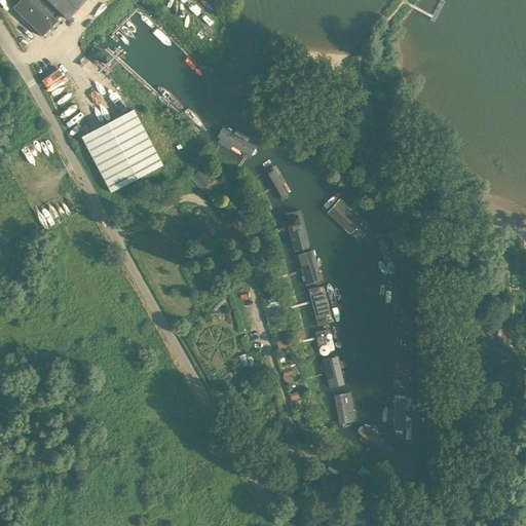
[(12,8),(42,37),(42,36),(41,36),(43,34),(63,14),(65,16),(67,19),(77,8),(84,0),(22,0),(15,7),(13,8),(12,8)]
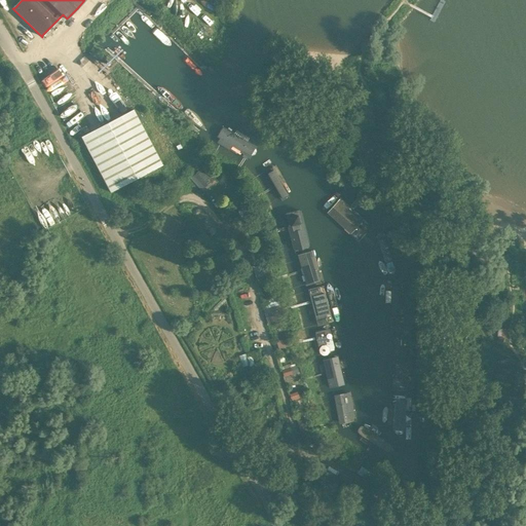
[(85,135),(81,137),(110,192),(162,165),(133,110),(85,135)]
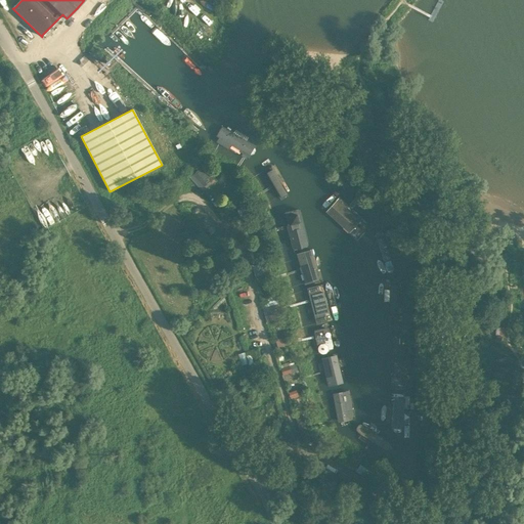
[(249,169),(250,169),(271,150),(263,143),(257,139),(244,130),(233,123),(224,116),(203,143),(210,149),(219,155),(233,161),(243,165),(249,169)]
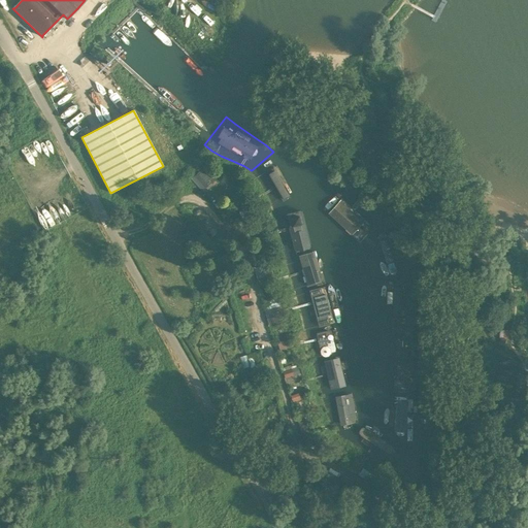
[(272,202),(275,210),(304,201),(299,189),(295,179),(287,168),(281,158),(273,152),(252,170),(257,176),(261,183),(268,194),(272,202)]
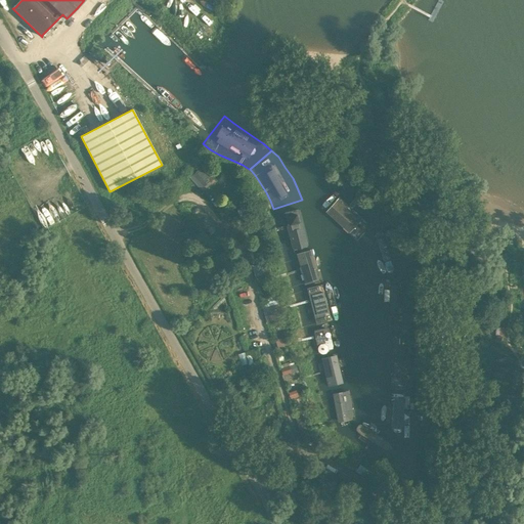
[(201,167),(191,177),(190,177),(201,189),(213,177),(208,171),(203,166),(201,167)]
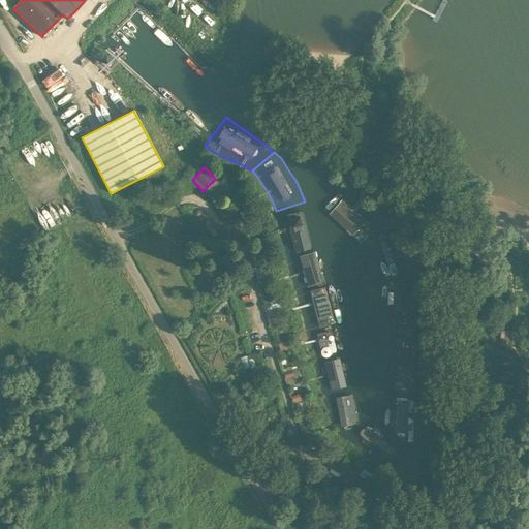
[(426,183),(418,191),(423,195),(430,186),(426,183)]
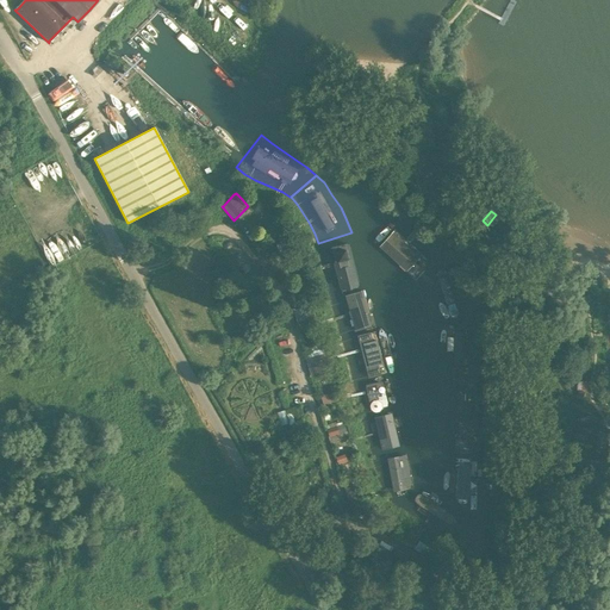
[(415,288),(449,250),(399,213),(368,248),(415,288)]
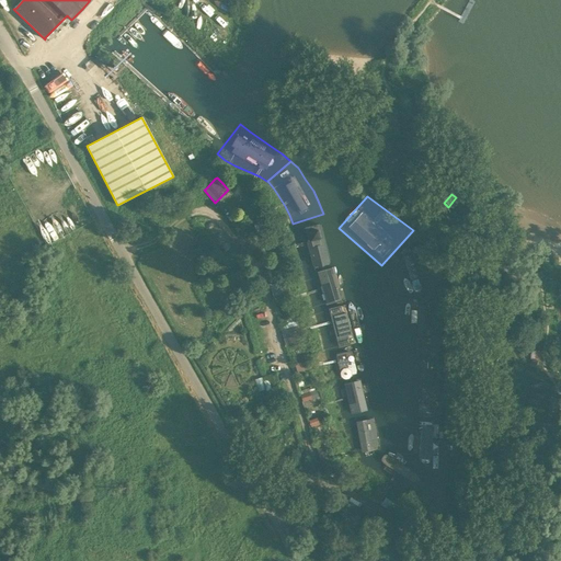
[(261,202),(250,204),(252,215),(263,213),(261,202)]
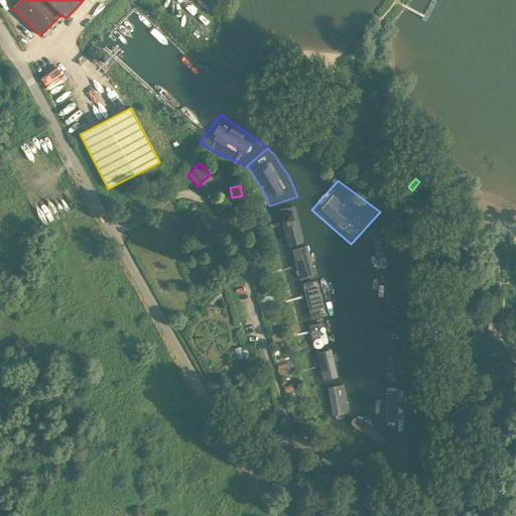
[(426,208),(422,196),(416,198),(420,210),(426,208)]
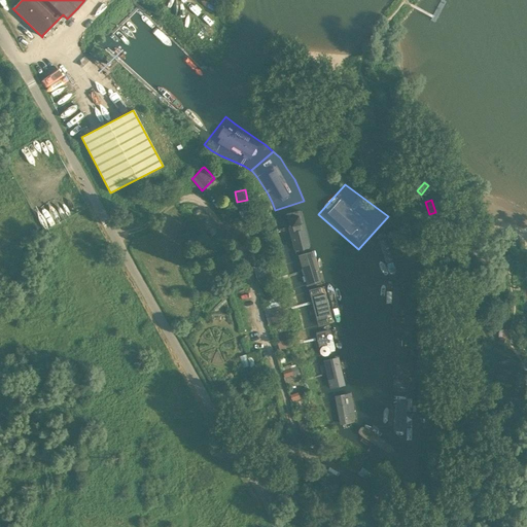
[(304,201),(275,210),(277,216),(280,230),(283,245),(286,255),(287,257),(318,249),(312,226),(304,201)]
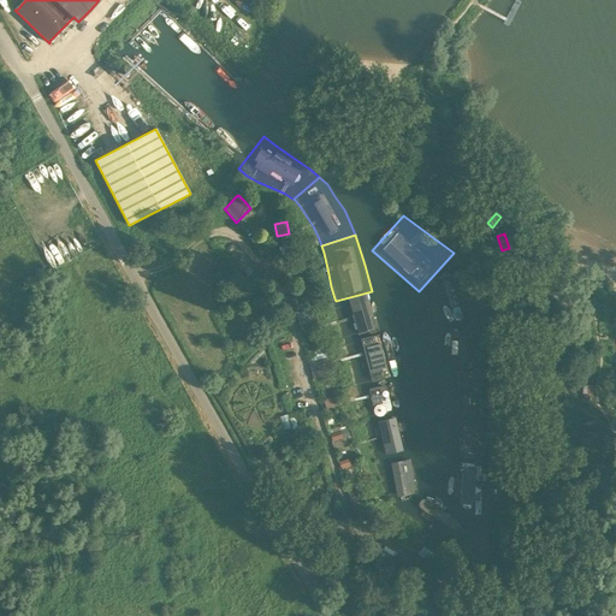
[(262,240),(254,247),(264,259),(272,253),(262,240)]
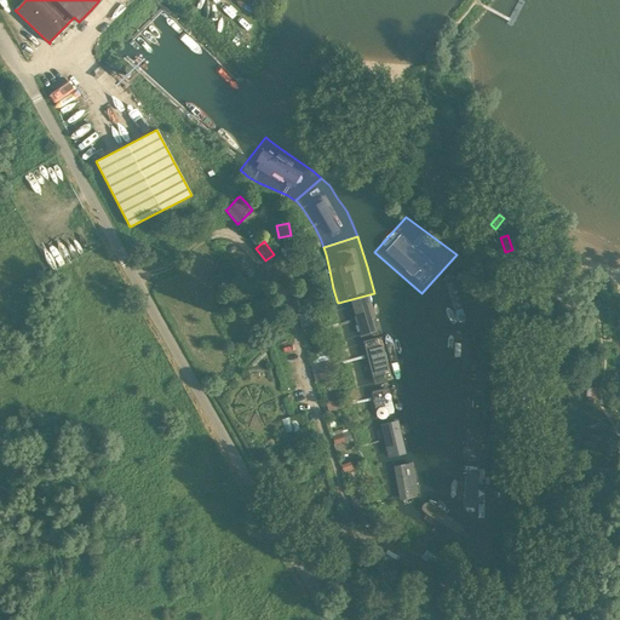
[(299,264),(294,246),(282,250),(287,267),(299,264)]
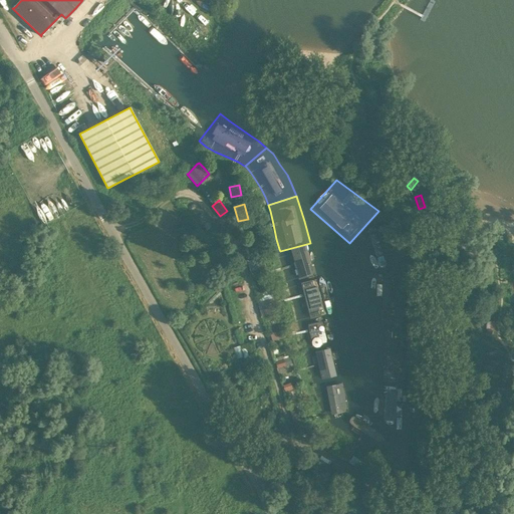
[(349,243),(371,274),(404,271),(403,245),(402,237),(399,230),(394,223),(380,213),(378,211),(349,243)]
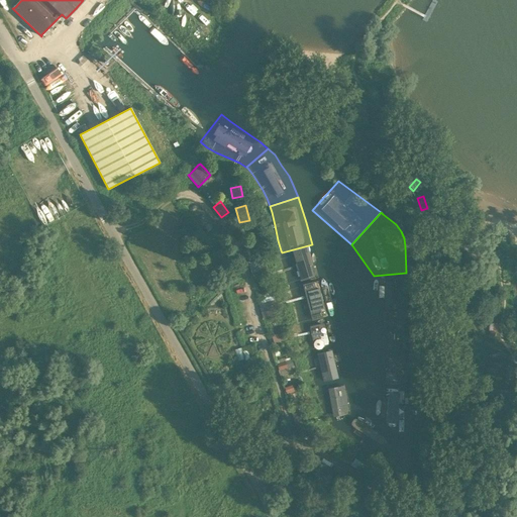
[(245,247),(248,261),(260,257),(255,244),(245,247)]
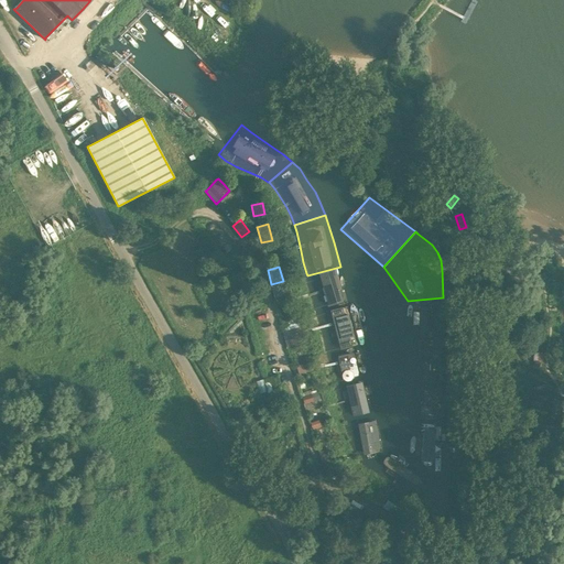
[(340,267),(307,275),(317,311),(350,302),(347,288),(340,267)]
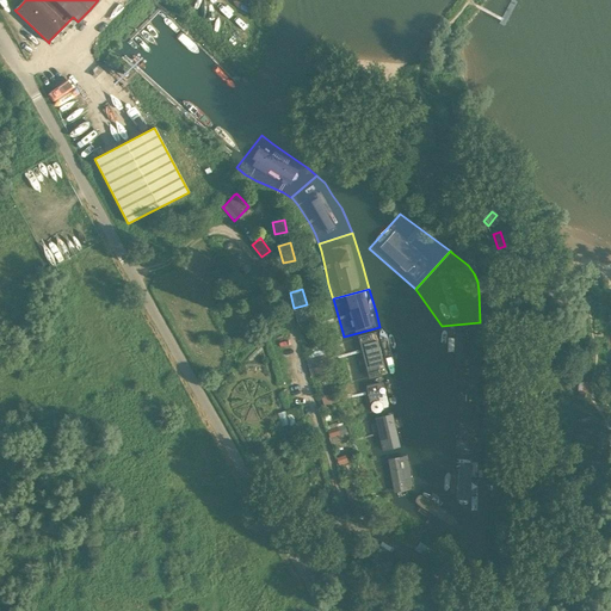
[(310,319),(307,308),(295,310),(297,322),(310,319)]
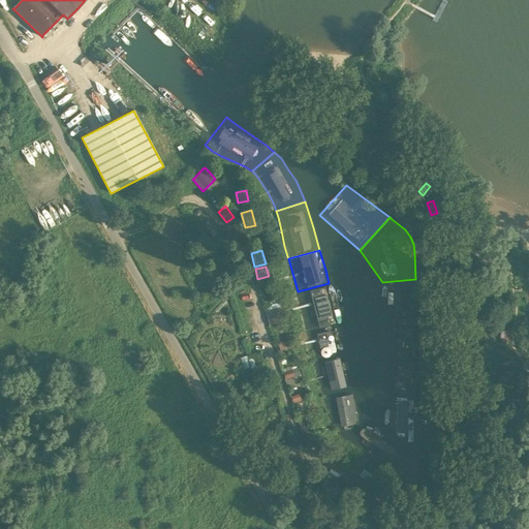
[(340,324),(329,283),(298,291),(307,325),(309,334),(340,324)]
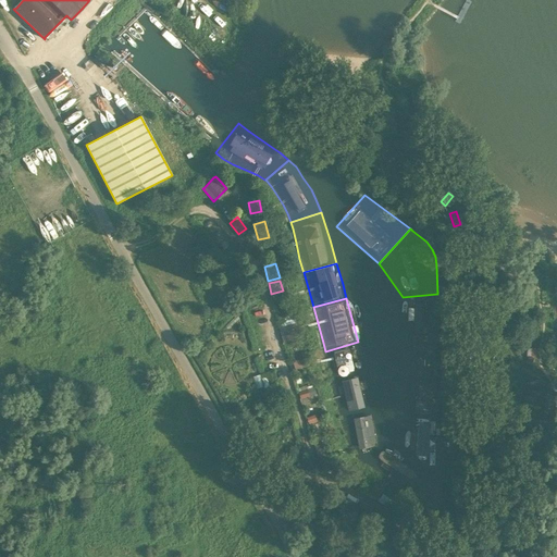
[(325,351),(332,382),(366,372),(358,342),(325,351)]
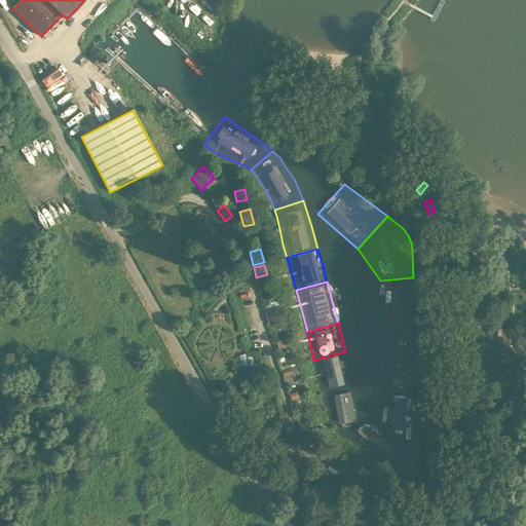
[(503,341),(503,338),(505,338),(506,330),(498,328),(497,337),(499,337),(498,341),(499,342),(502,342),(503,341)]
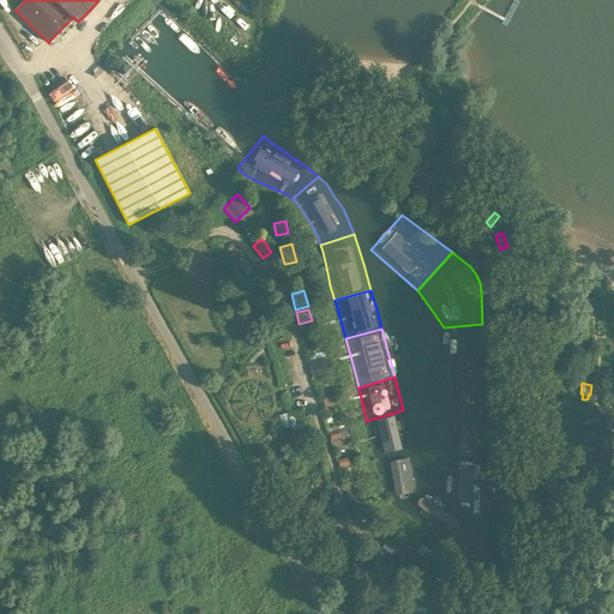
[(319,399),(321,408),(335,403),(332,396),(319,399)]
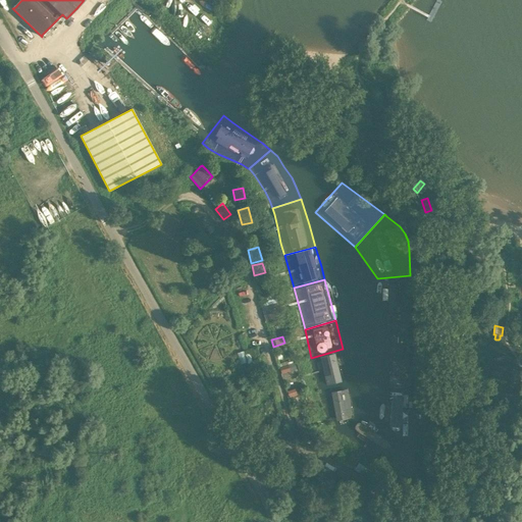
[(321,392),(353,382),(348,367),(343,349),(311,358),(314,369),(321,392)]
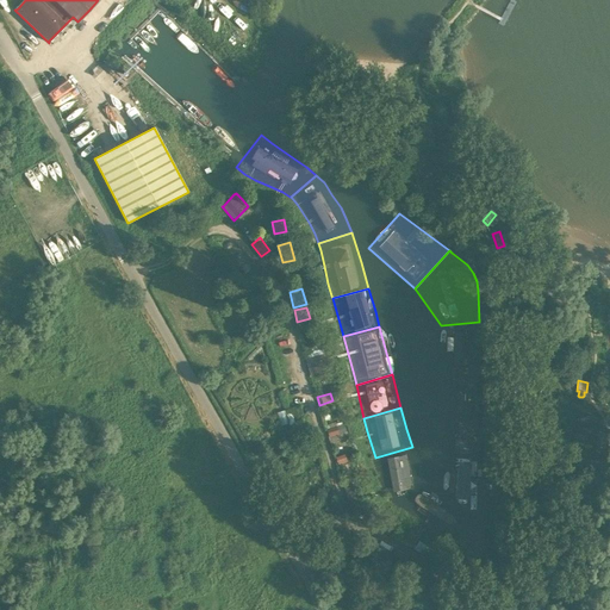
[(302,422),(299,415),(287,418),(290,424),(290,425),(302,422)]
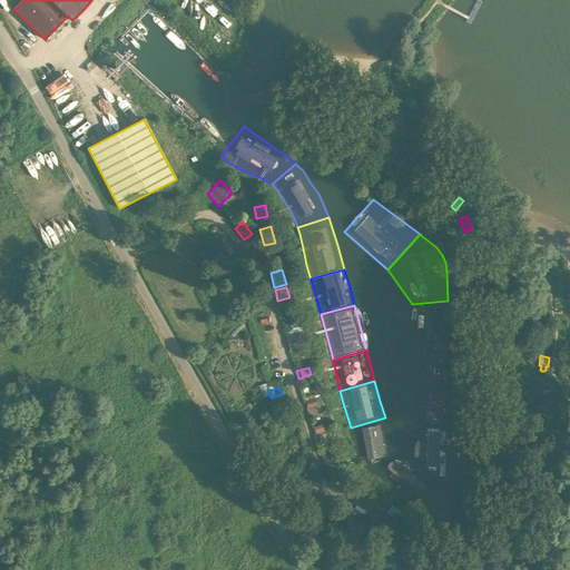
[(322,395),(320,396),(314,399),(316,405),(324,402),(322,395)]
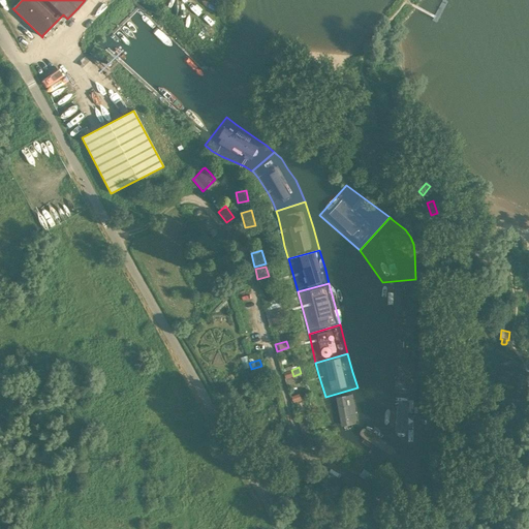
[(285,378),(293,376),(291,370),(283,372),(285,378)]
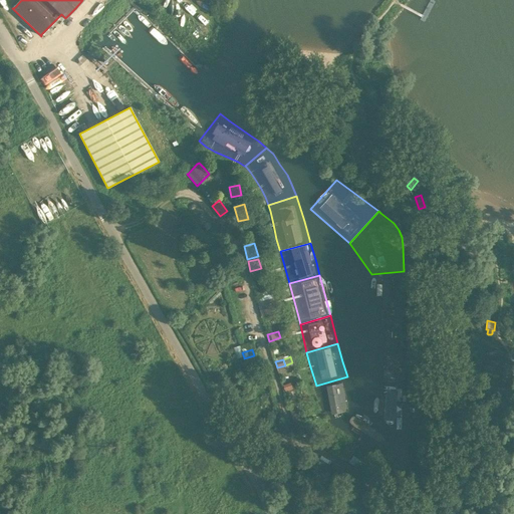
[(328,424),(332,426),(357,410),(354,400),(347,376),(316,386),(317,392),(323,412),(326,421),(328,424)]
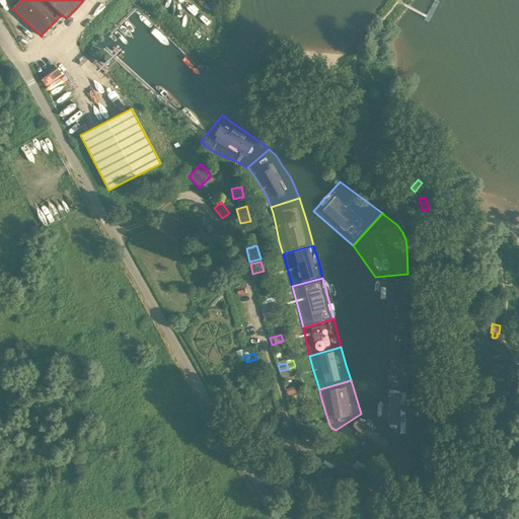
[(411,416),(411,385),(380,386),(381,402),(381,427),(413,472),(412,453),(411,416)]
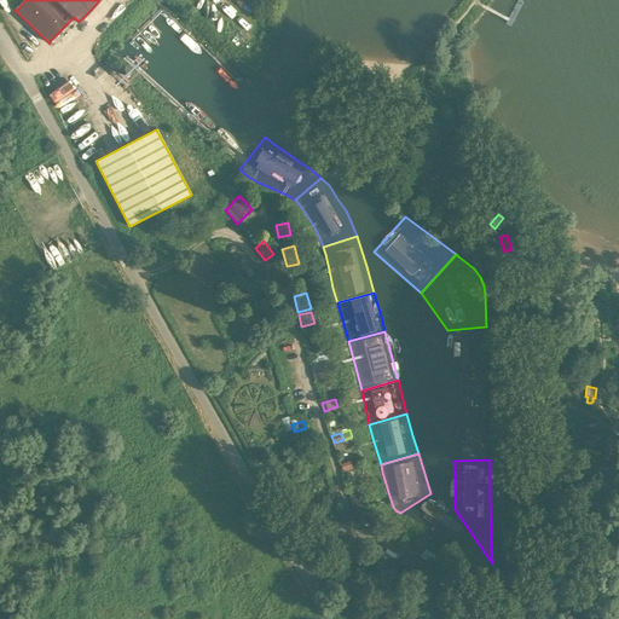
[(351,466),(350,462),(341,464),(343,473),(359,467),(358,463),(351,466)]
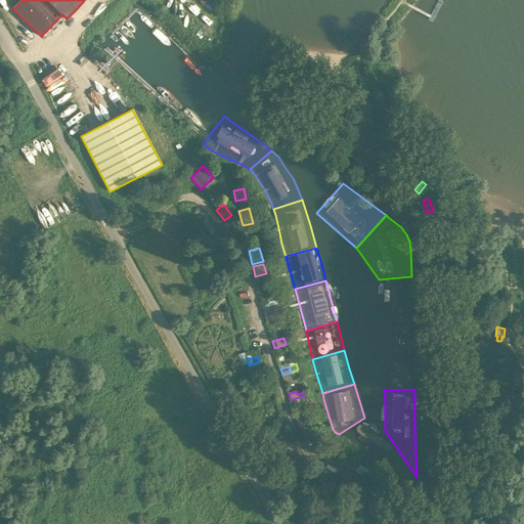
[(297,425),(305,423),(302,413),(295,416),(297,425)]
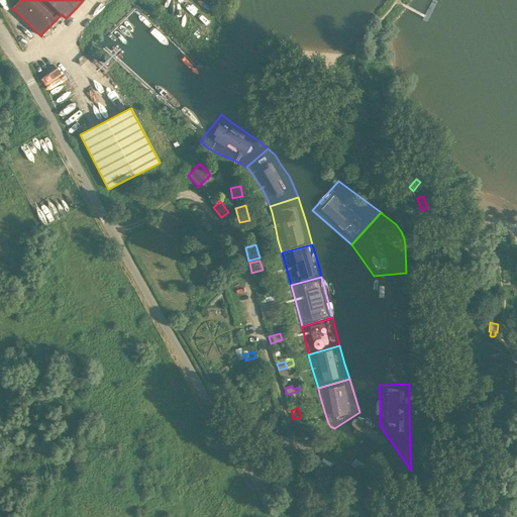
[(411,471),(380,425),(359,412),(334,428),(336,429),(411,471)]
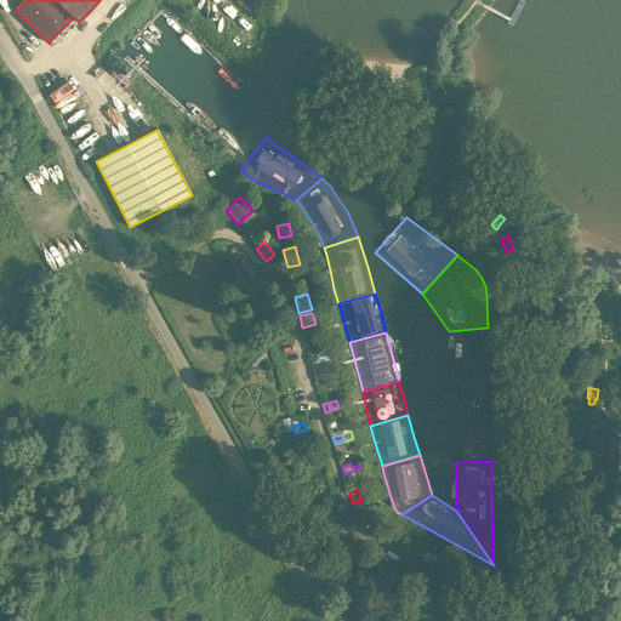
[(404,559),(400,567),(412,574),(416,568),(417,567),(404,559)]
